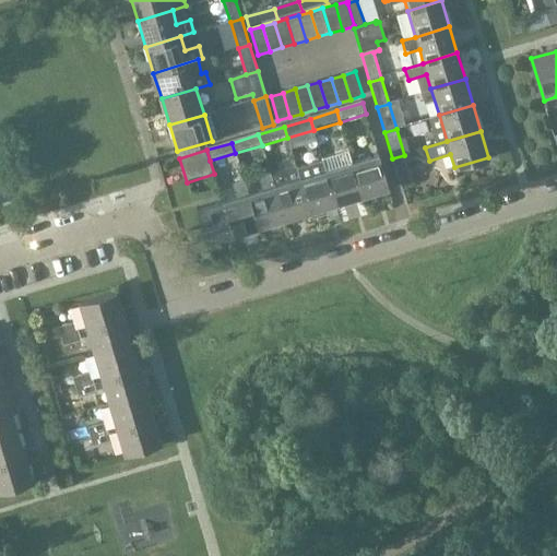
[(378,154),(352,162),(363,198),(389,190),(378,154)]
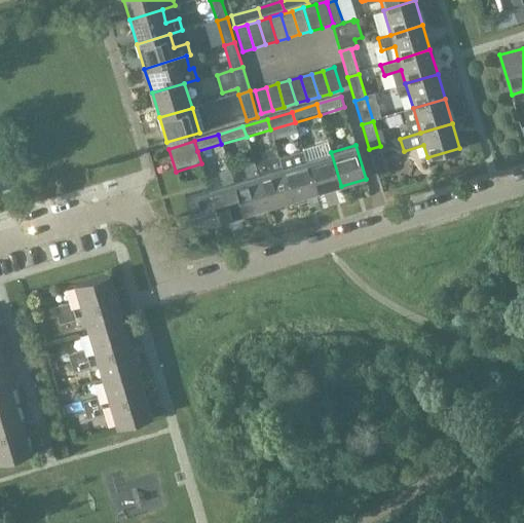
[(388,173),(380,146),(369,149),(377,176),(388,173)]
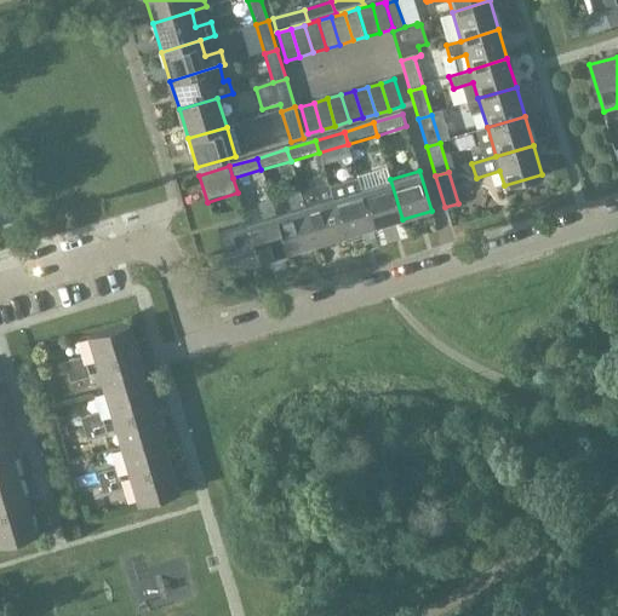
[(390,179),(362,189),(373,228),(402,219),(390,179)]
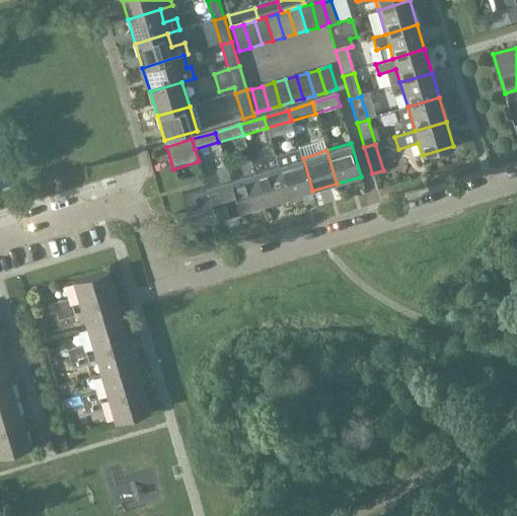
[(289,198),(279,165),(275,153),(264,157),(267,168),(254,172),(265,205),(289,198)]
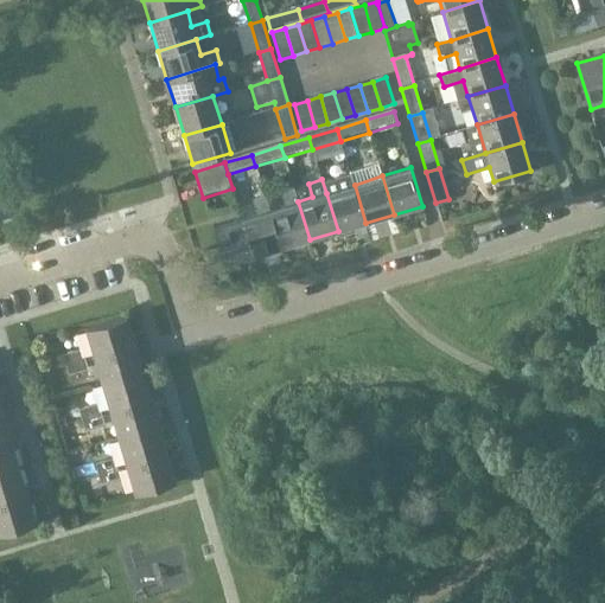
[(355,185),(326,193),(338,231),(341,238),(357,233),(355,226),(365,223),(355,185)]
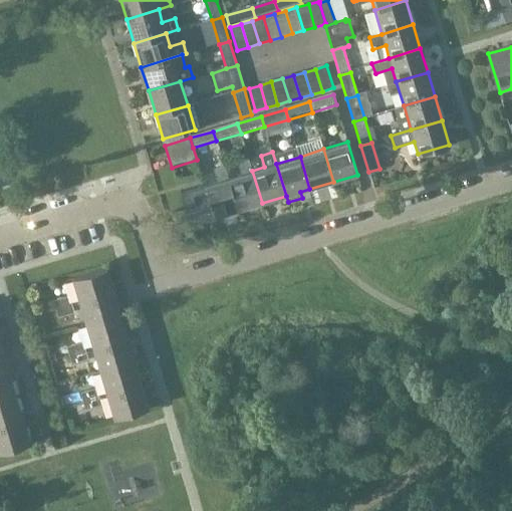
[(262,203),(252,171),(249,160),(237,163),(241,174),(228,178),(238,211),(262,203)]
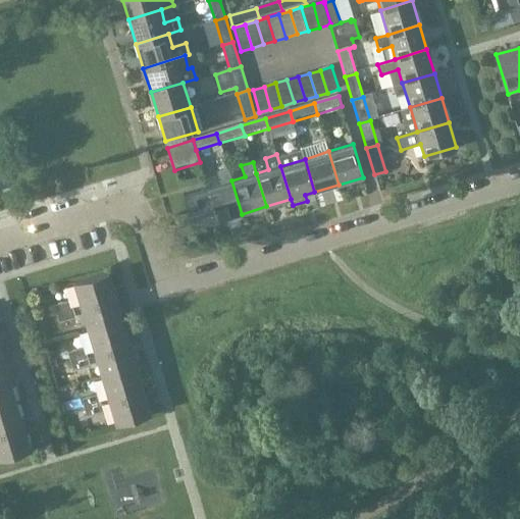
[(220,184),(207,188),(217,221),(242,214),(231,180),(228,169),(216,172),(220,184)]
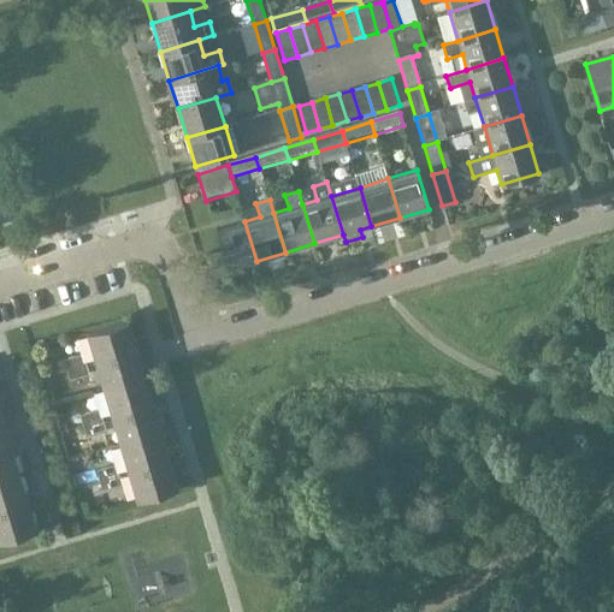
[(228,269),(257,261),(244,221),(216,230),(228,269)]
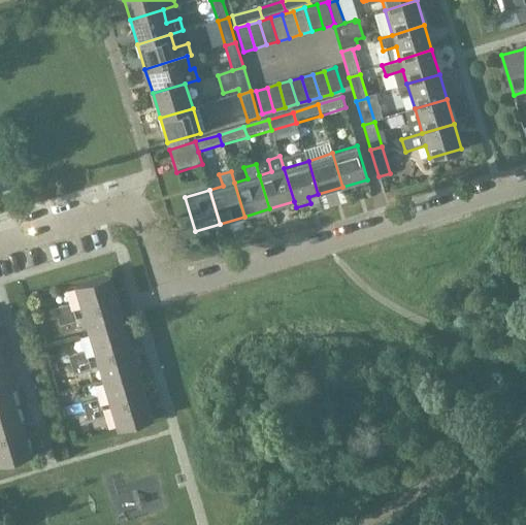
[(76,287),(84,310),(117,301),(109,276),(76,287)]
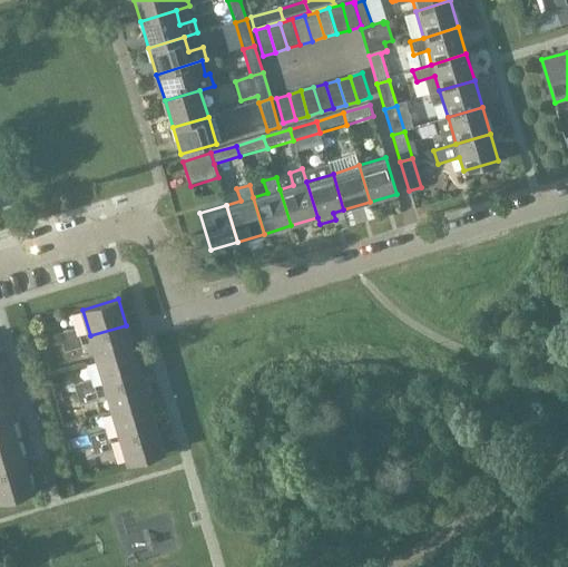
[(90,335),(98,361),(134,351),(126,325),(90,335)]
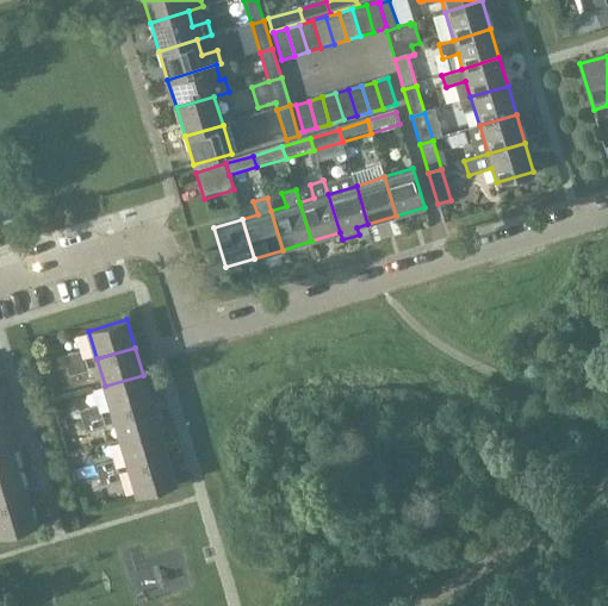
[(68,367),(88,361),(86,351),(66,357),(68,367)]
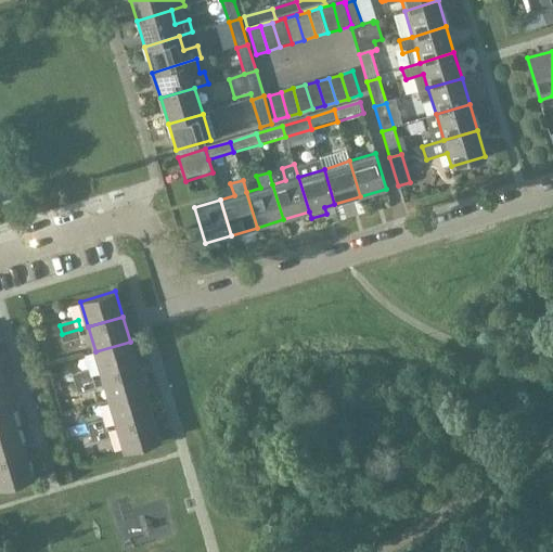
[(84,338),(80,329),(62,334),(65,344),(84,338)]
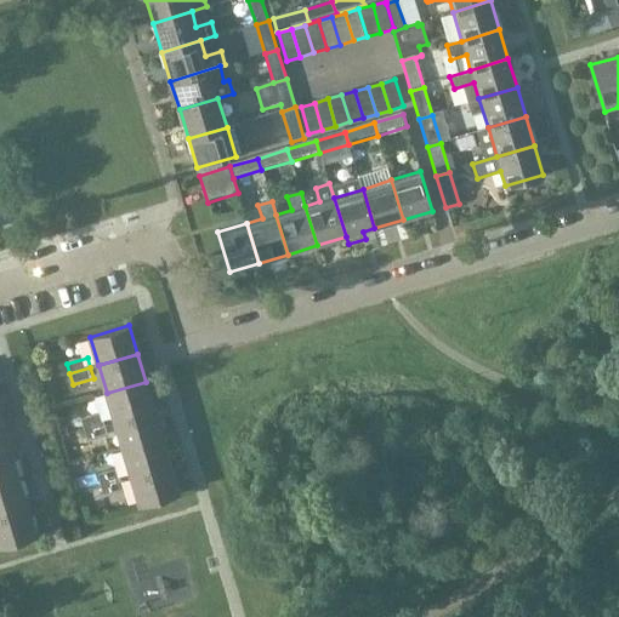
[(146,382),(107,393),(114,421),(154,410),(146,382)]
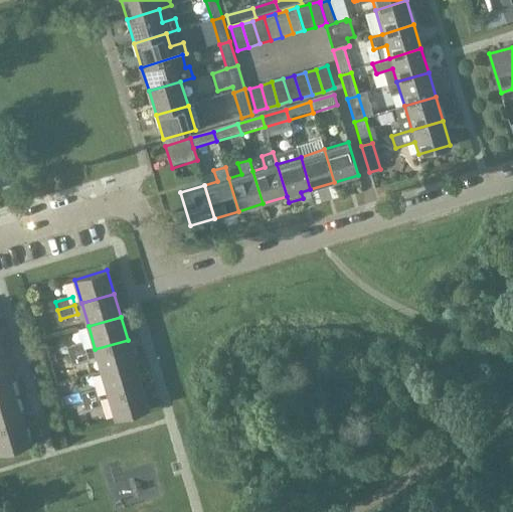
[(135,363),(128,340),(95,349),(102,372),(135,363)]
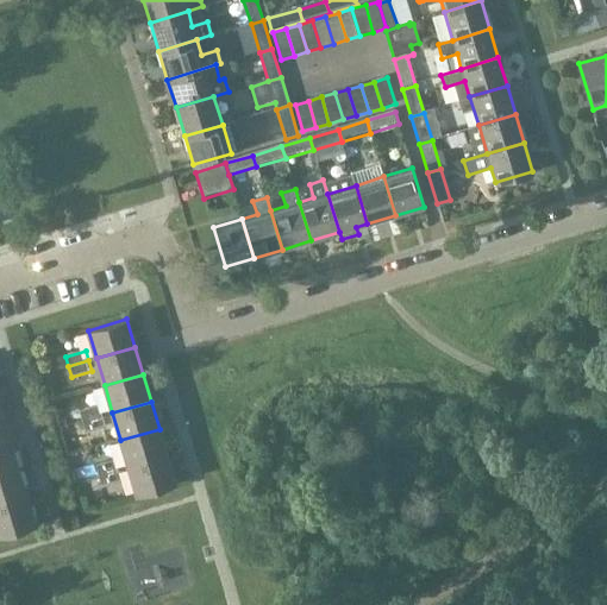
[(85,421),(104,415),(101,405),(81,410),(85,421)]
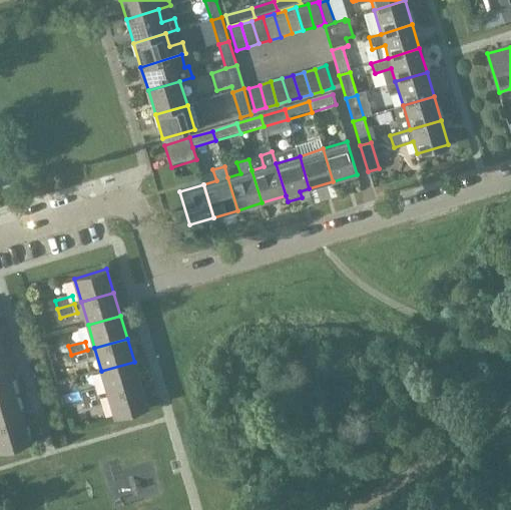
[(0,350),(0,375),(9,373),(2,350),(0,350)]
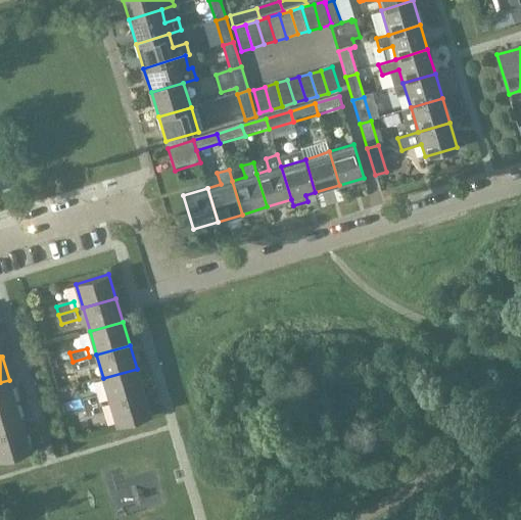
[(92,366),(89,357),(73,362),(75,371),(92,366)]
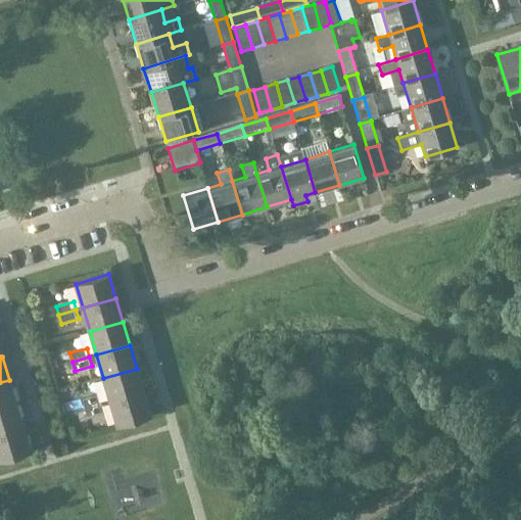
[(137,369),(103,378),(110,402),(143,391),(137,369)]
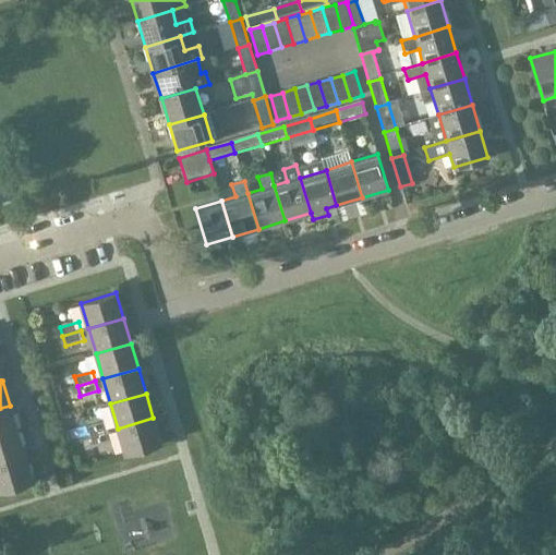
[(0,408),(0,436),(17,431),(10,406),(0,408)]
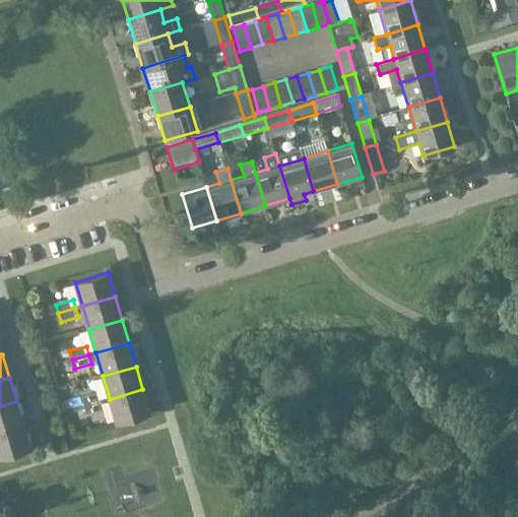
[(149,413),(142,389),(110,399),(117,424),(149,413)]
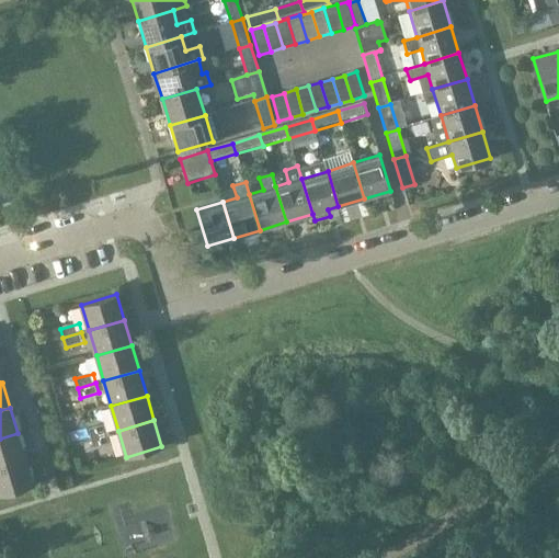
[(92,439),(111,433),(107,423),(90,429),(92,439)]
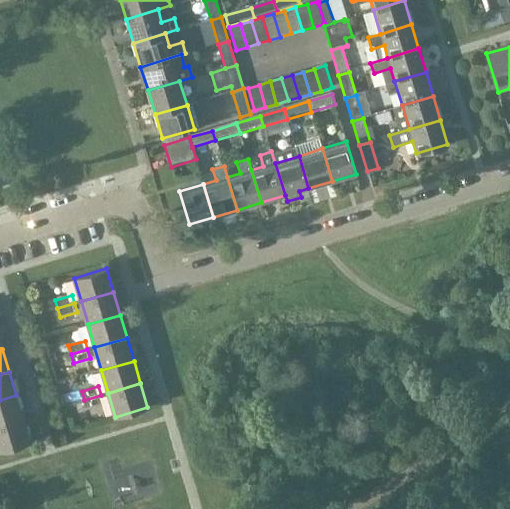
[(16,395),(0,400),(0,425),(23,419),(16,395)]
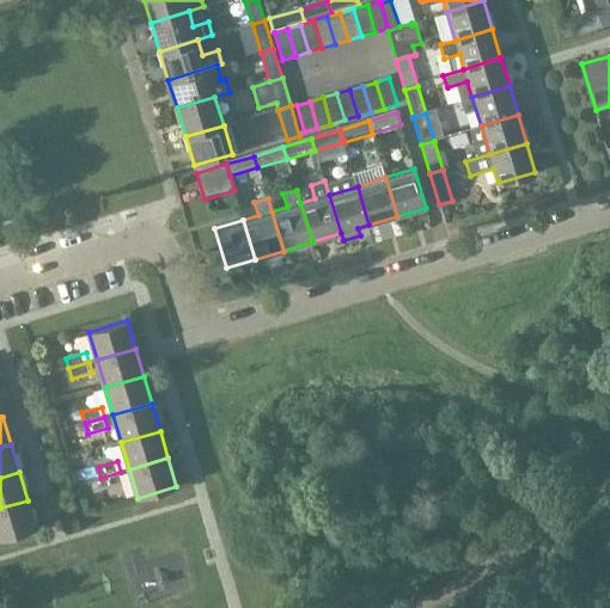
[(123,483),(121,472),(101,478),(104,489),(123,483)]
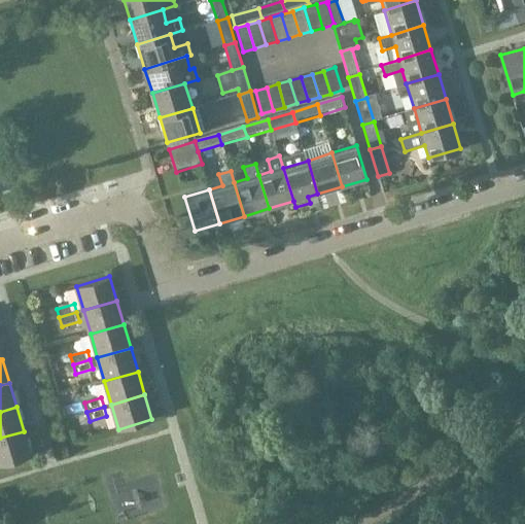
[(0,464),(31,455),(24,431),(0,438),(0,464)]
